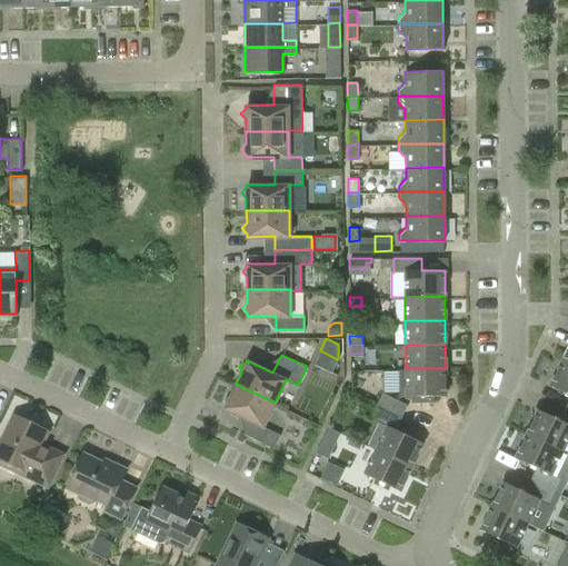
[(567,398),(565,406),(567,408),(567,364),(561,360),(549,384),(567,393),(567,398)]
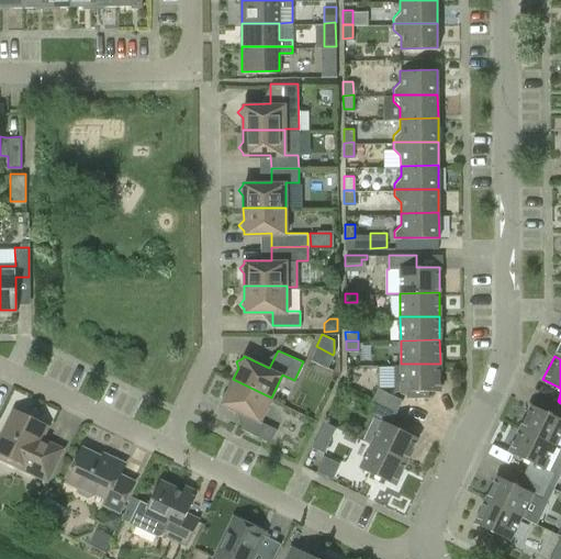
[(394,390),(401,390),(406,390),(406,397),(428,397),(428,390),(440,390),(440,364),(401,364),(401,365),(394,365),(394,390)]
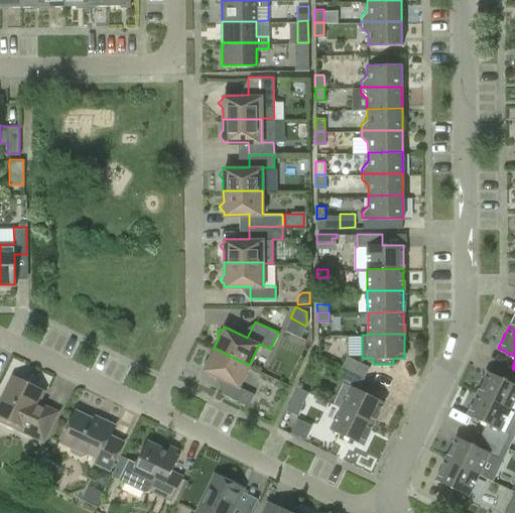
[(204,361),(205,367),(204,369),(227,380),(221,391),(244,402),(250,391),(239,386),(249,365),(214,348),(209,358),(204,361)]
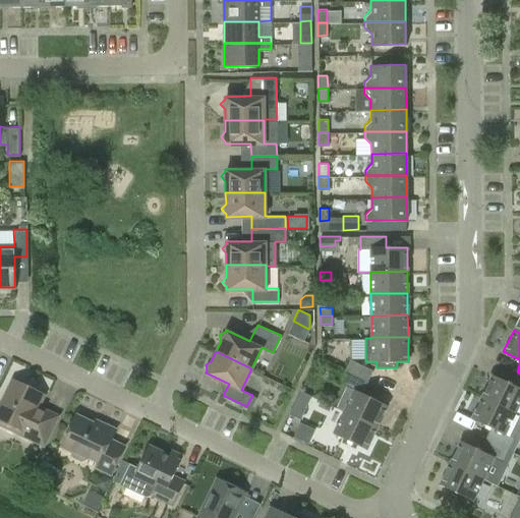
[(344,369),(366,381),(372,369),(349,358),(344,369)]
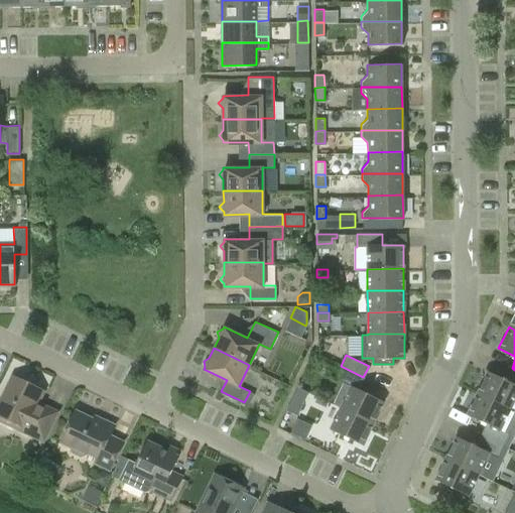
[(369,388),(360,384),(363,377),(341,366),(335,378),(343,382),(333,403),(340,407),(341,406),(373,422),(383,401),(370,394),(371,392),(369,388)]
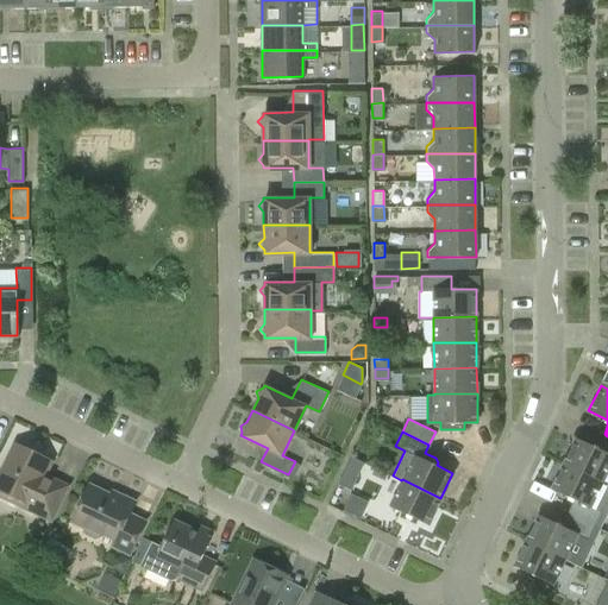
[(563,462),(602,480),(607,467),(607,436),(605,434),(597,448),(575,438),(563,462)]
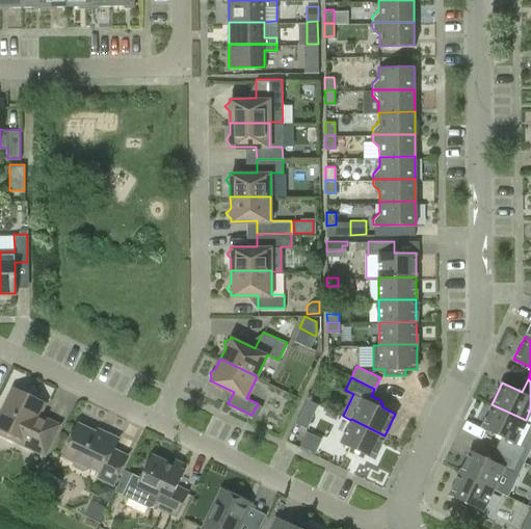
[(0,428),(1,427),(18,434),(16,440),(45,453),(59,423),(36,412),(42,401),(15,388),(9,399),(7,398),(0,412),(0,428)]
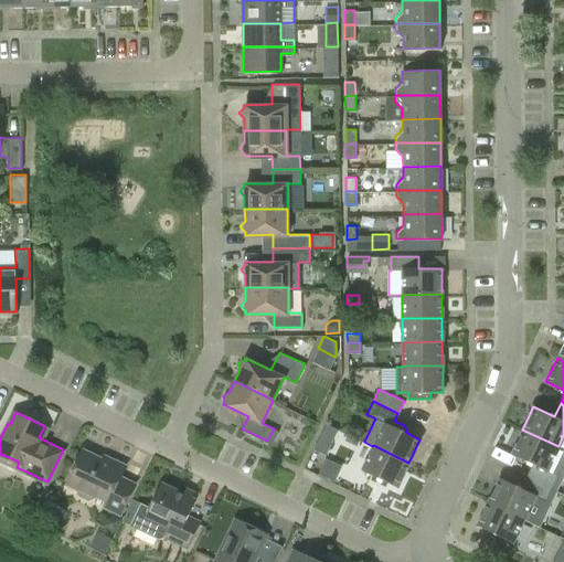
[(312,447),(325,453),(337,428),(325,422),(312,447)]
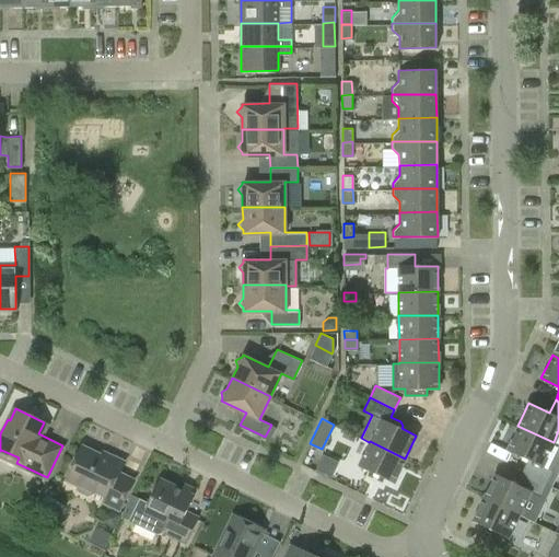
[(507,449),(527,459),(521,471),(546,483),(551,485),(558,468),(558,445),(552,443),(554,442),(517,426),(507,449)]
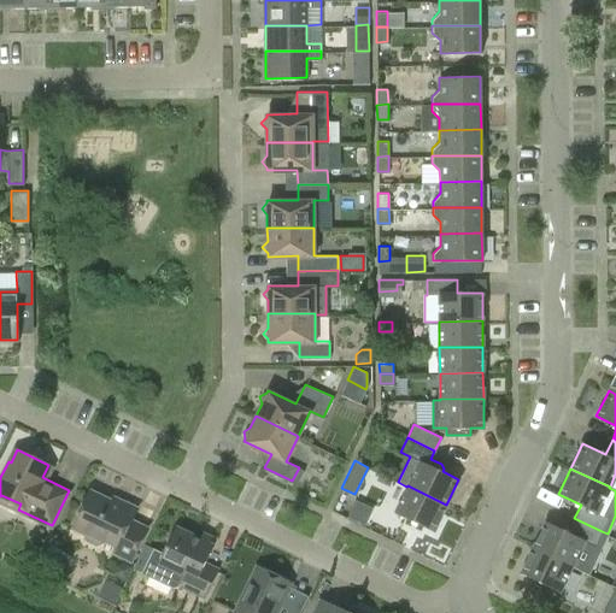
[(394,511),(434,530),(446,505),(408,485),(406,487),(394,511)]
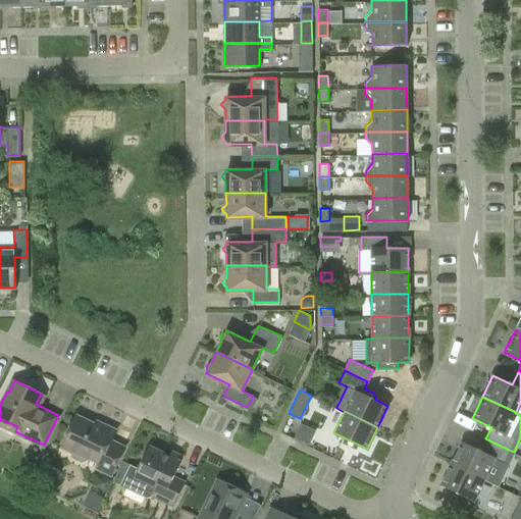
[(103,427),(75,415),(61,446),(72,452),(74,456),(81,459),(85,458),(86,456),(98,462),(96,467),(110,474),(124,446),(110,439),(115,429),(104,424),(103,427)]
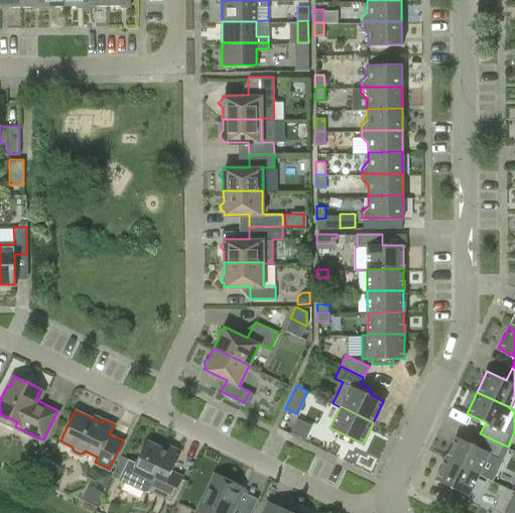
[(295,416),(291,432),(308,436),(311,420),(295,416)]
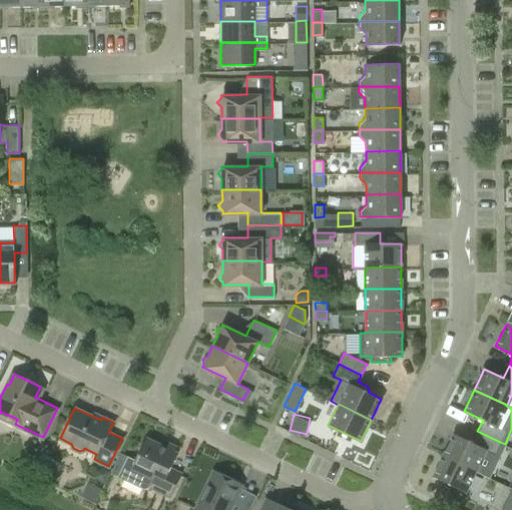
[(495,454),(500,442),(477,431),(472,442),(453,433),(443,455),(475,470),(485,450),(495,454)]
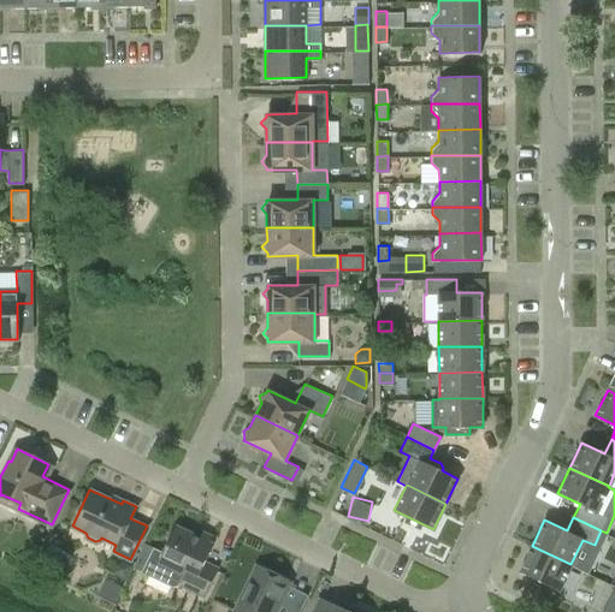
[(213,544),(176,526),(164,551),(153,546),(141,570),(141,571),(172,586),(177,584),(178,582),(205,595),(218,568),(205,560),(213,544)]
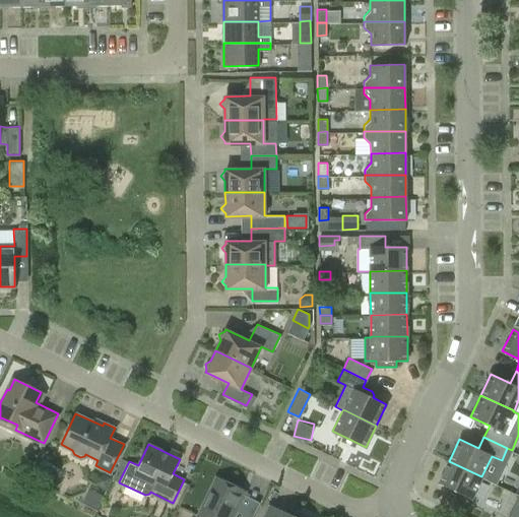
[(41,447),(37,456),(41,458),(46,449),(41,447)]
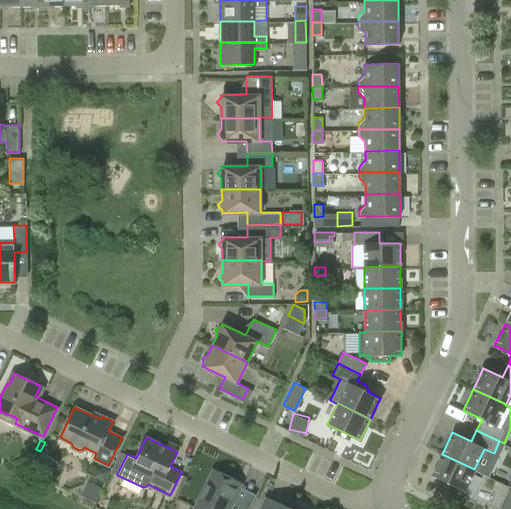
[(120,450),(111,471),(117,474),(127,454),(120,450)]
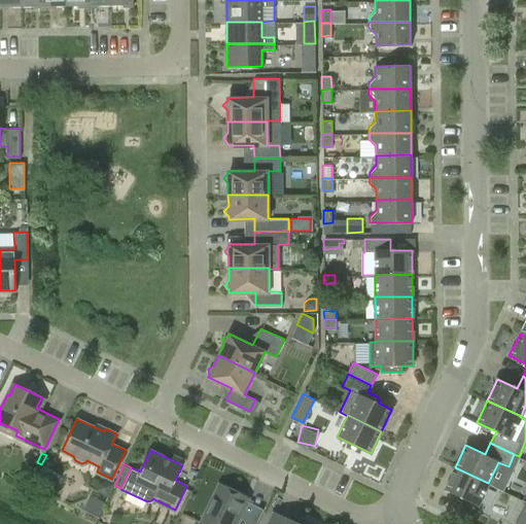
[(488,483),(455,467),(445,489),(478,504),(488,483)]
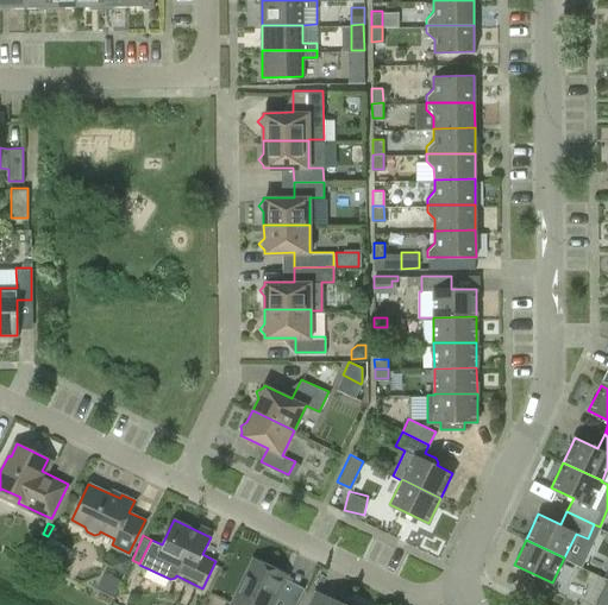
[(124,573),(130,560),(117,553),(110,567),(124,573)]
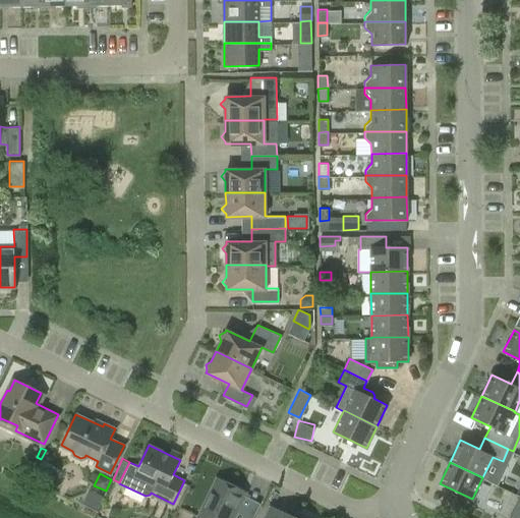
[(231,517),(245,492),(217,477),(197,517),(199,517),(231,517)]
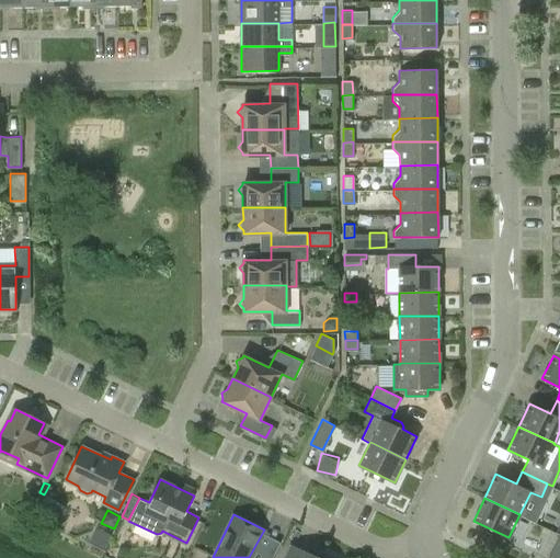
[(96,526),(89,542),(104,548),(111,534),(96,526)]
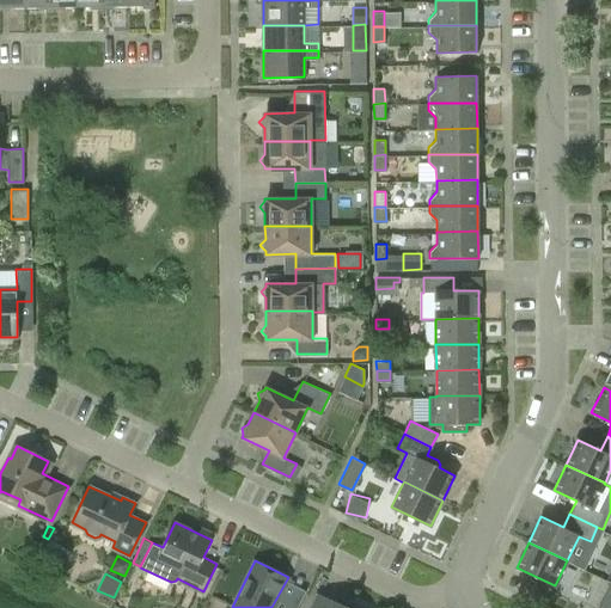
[(610,607),(610,581),(597,607),(610,607)]
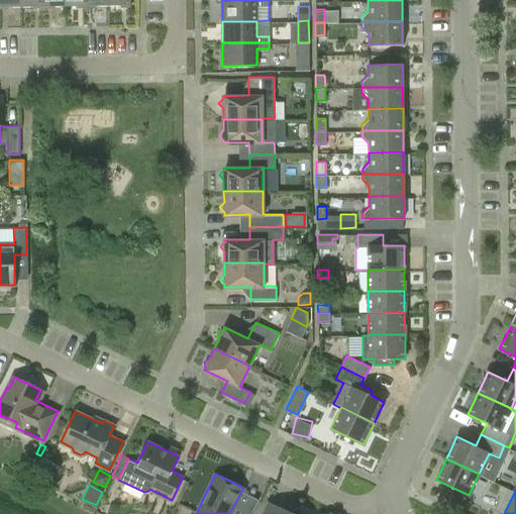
[(306,513),(293,507),(291,512),(269,501),(262,513),(306,513)]
